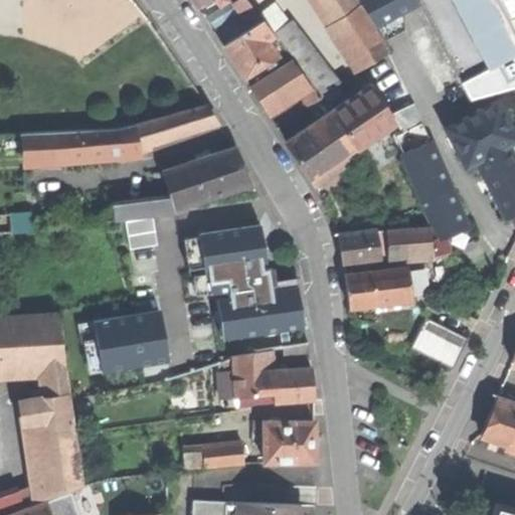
[(235,0),(253,26),(263,20),(264,19),(249,0),(235,0)]
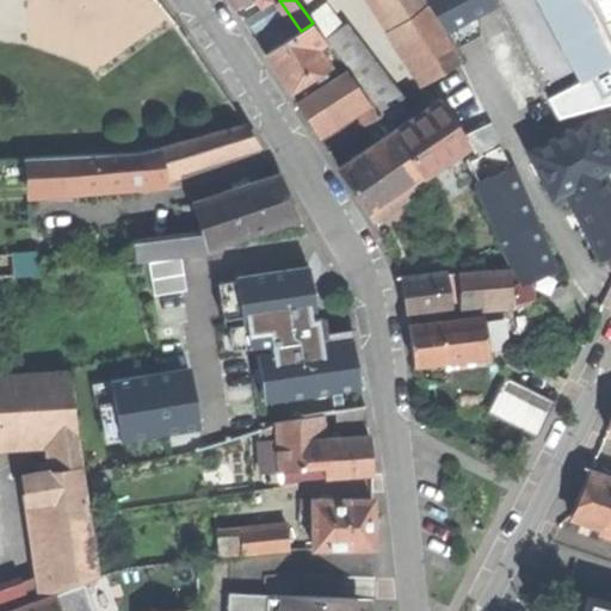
[(462,60),(423,0),(378,0),(431,80),(462,60)]
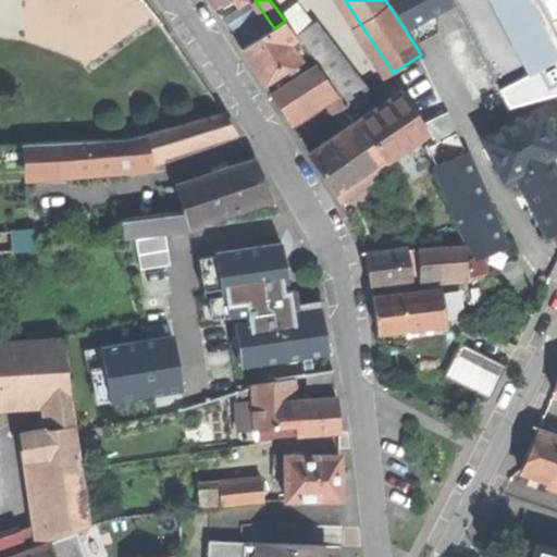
[(387,0),(407,28),(453,3),(450,0),(387,0)]
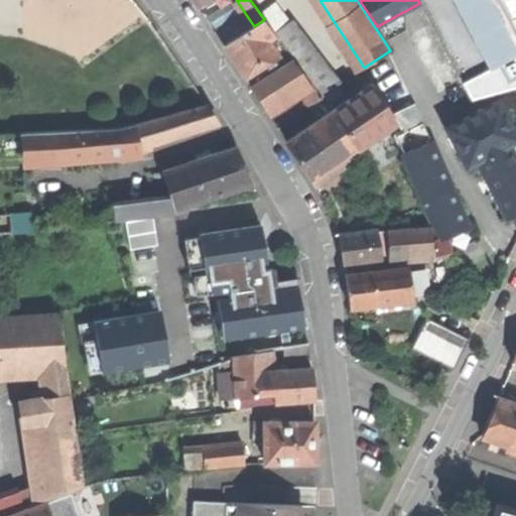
[(515,0),(417,0),(419,3),(469,98),(515,84),(515,0)]
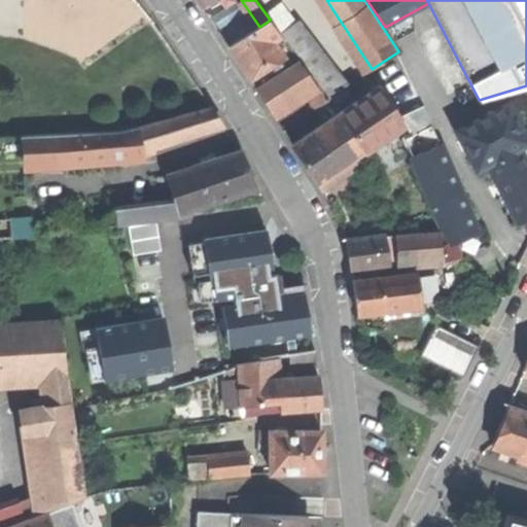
[(284,1),(269,10),(282,32),(297,22),(284,1)]
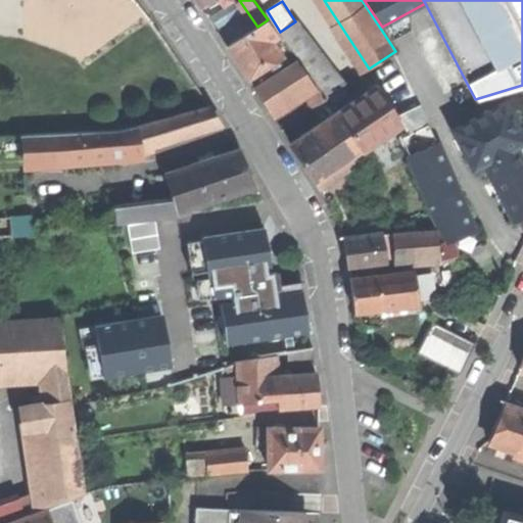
[(219,32),(229,46),(252,30),(242,15),(219,32)]
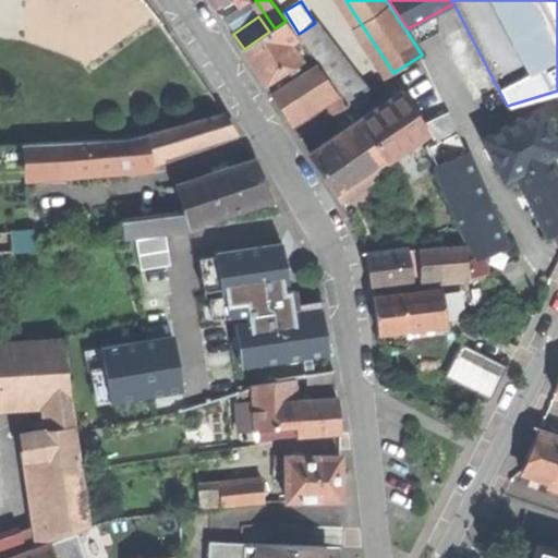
[(255,64),(266,82),(301,59),(290,44),(296,39),(284,22),(275,28),(269,32),(244,49),(255,64)]
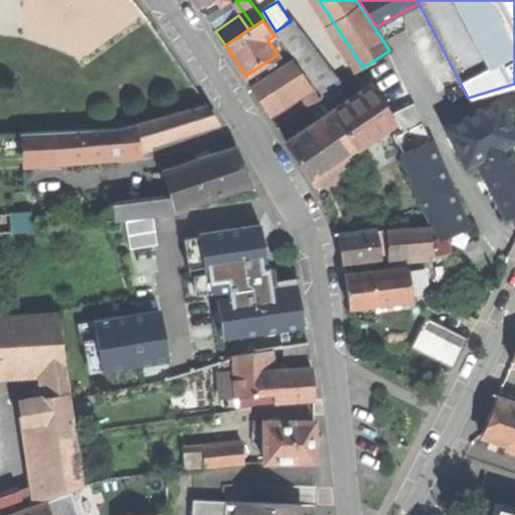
[(278,32),(310,73),(323,63),(290,22),(278,32)]
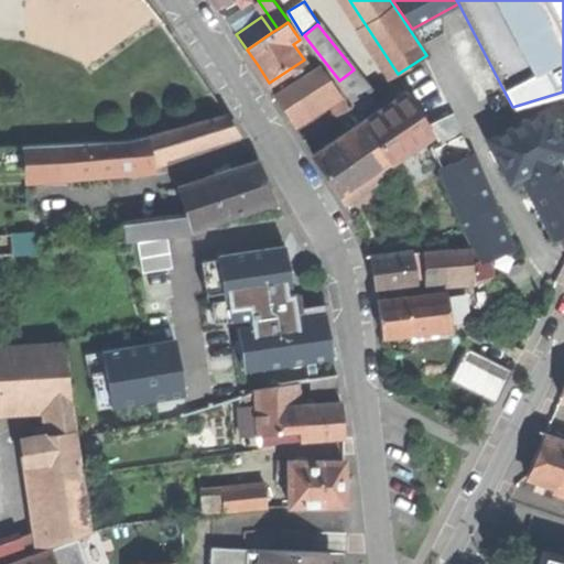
[(277,96),(293,120),(337,89),(322,65),(277,96)]
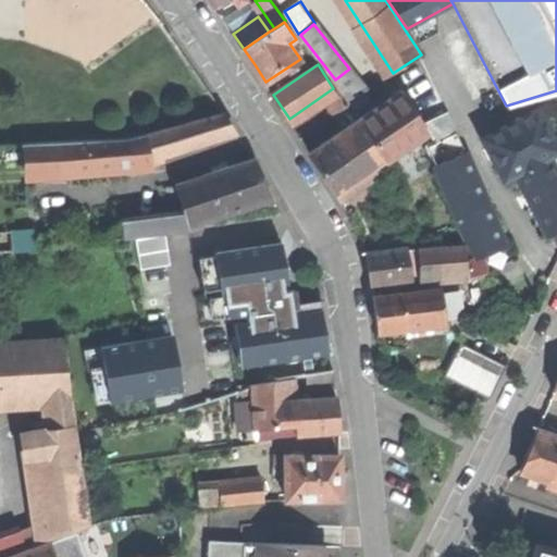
[(334,82),(350,102),(360,96),(366,90),(349,69),(335,79),(334,82)]
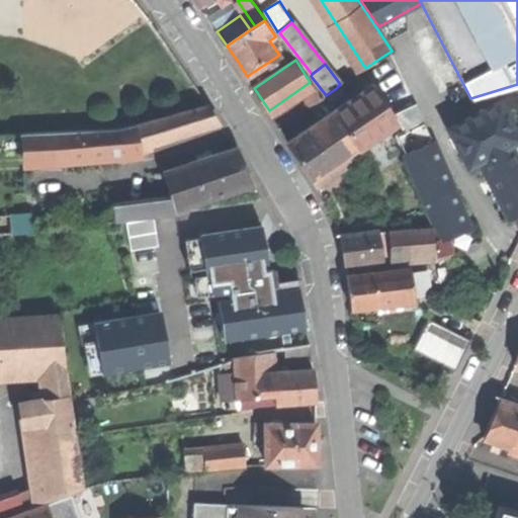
[(345,104),(336,110),(288,143),(301,160),(315,180),(319,177),(334,167),(346,158),(394,125),(401,121),(383,96),(375,83),(345,104)]
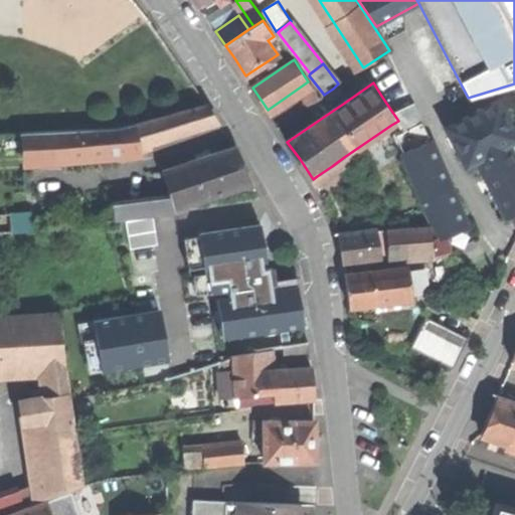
[(300,92),(310,106),(322,97),(312,83),(300,92)]
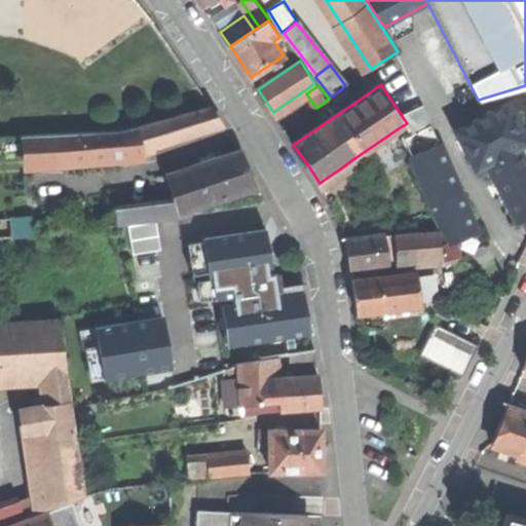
[(400,127),(411,157),(440,145),(414,88),(389,98),(407,123),(400,127)]
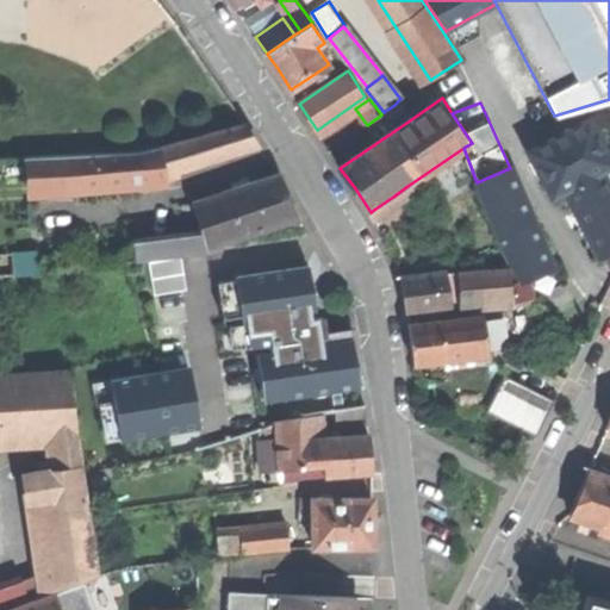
[(406,123),(394,105),(384,112),(396,130),(406,123)]
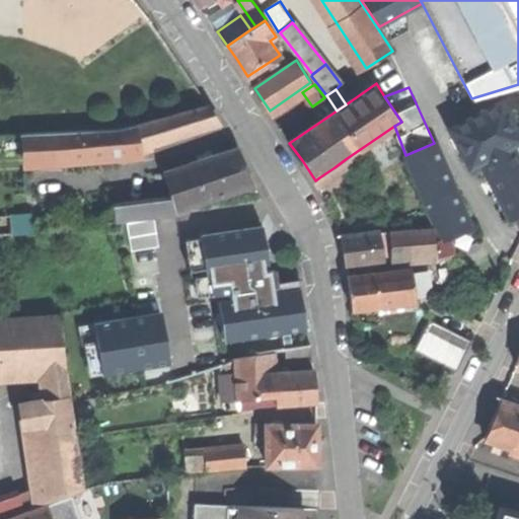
[(449,130),(468,167),(478,162),(512,145),(518,141),(518,136),(502,102),(449,130)]
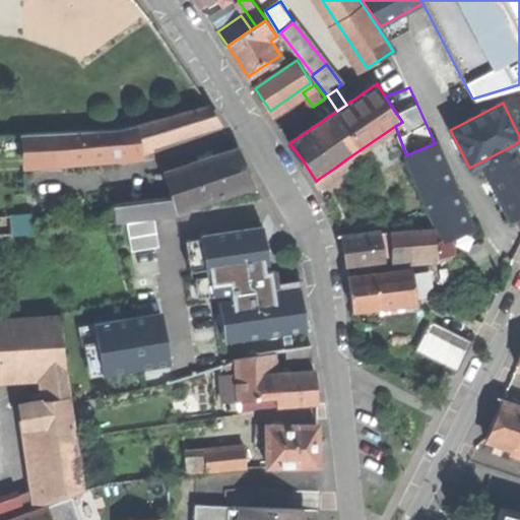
[(208,105),(137,124),(140,143),(169,135),(194,127),(219,120),(208,105)]
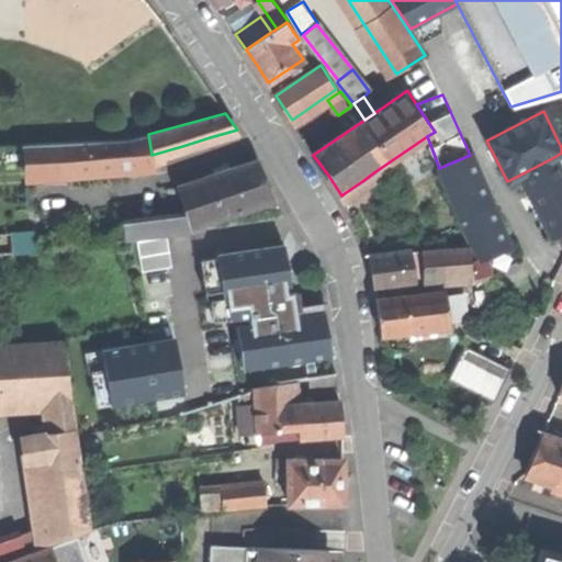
[(127,139),(24,144),(27,179),(64,182),(153,164),(152,155),(148,134),(127,139)]
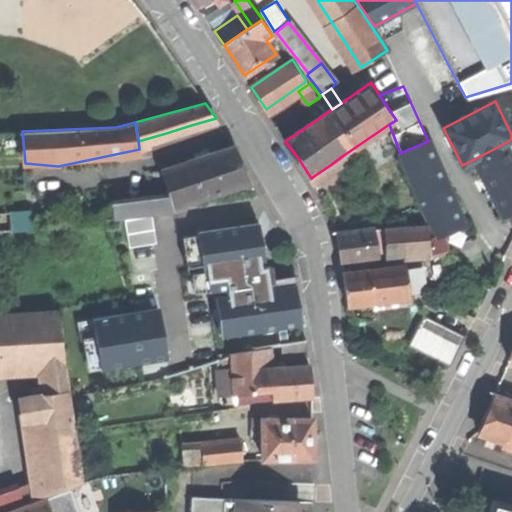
[(193,130),(191,125),(166,133),(167,137),(193,130)]
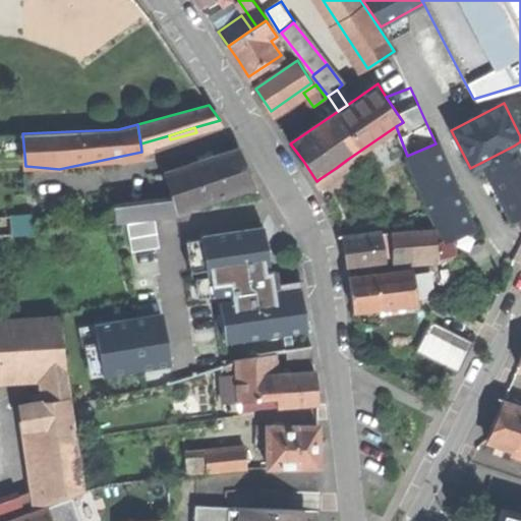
[(436,143),(407,156),(435,222),(463,211),(436,143)]
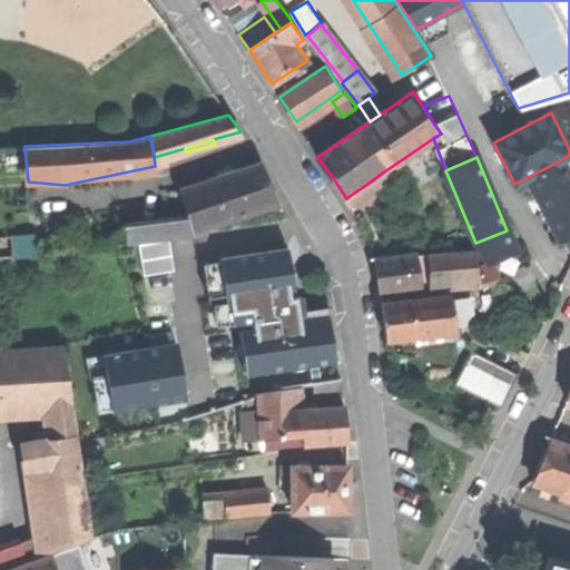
[(569,173),(562,159),(526,178),(559,243),(569,236),(569,173)]
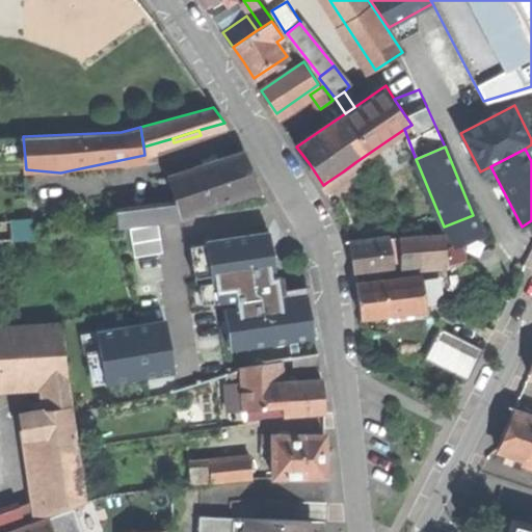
[(177,203),(181,215),(210,206),(216,204),(261,189),(253,171),(243,151),(168,177),(177,203)]
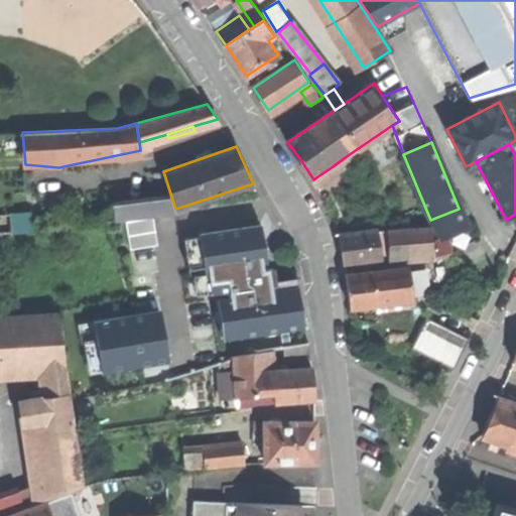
[(349,162),(345,157),(333,166),(336,171),(349,162)]
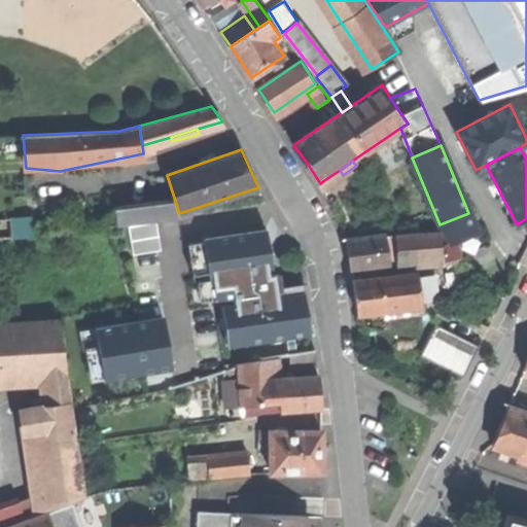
[(327,184),(343,175),(340,170),(324,180),(327,184)]
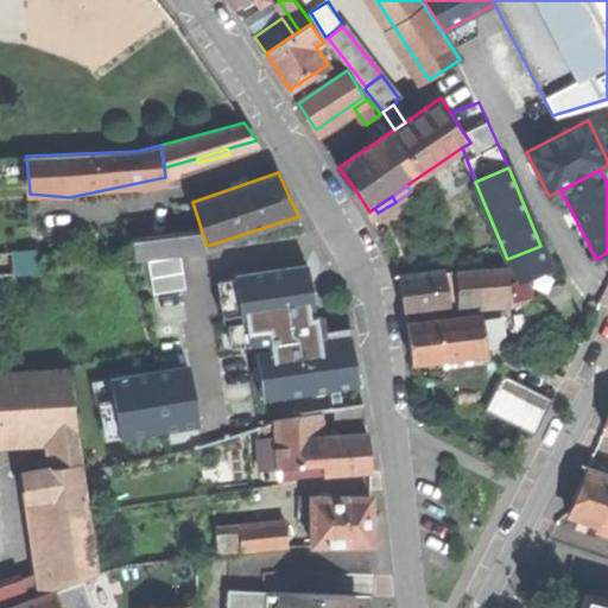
[(208,248),(207,246),(202,232),(135,238),(139,258),(208,248)]
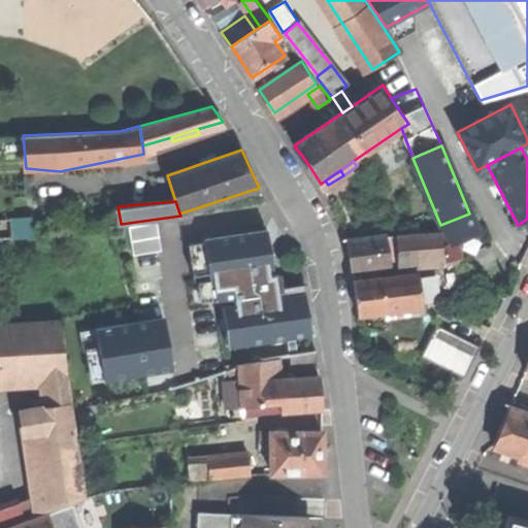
[(476,231),(469,213),(440,225),(448,243),(476,231)]
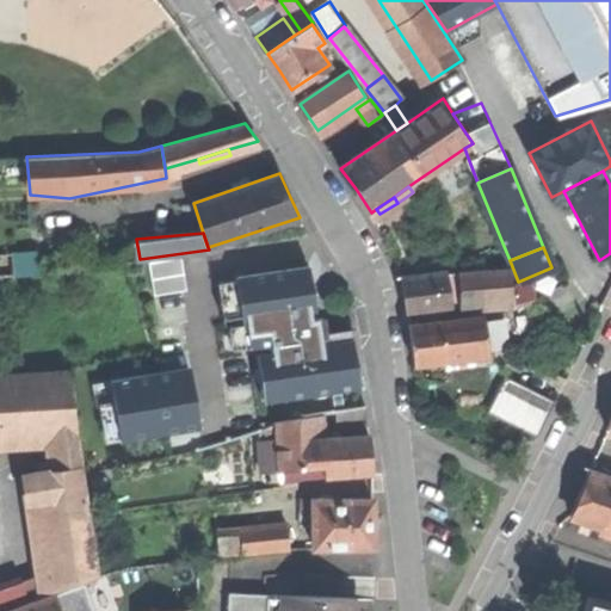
[(14,252),(17,272),(42,269),(39,248),(14,252)]
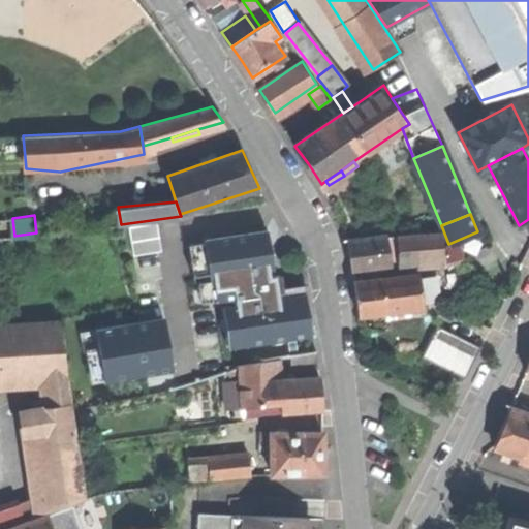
[(159,221),(131,225),(136,253),(164,248),(159,221)]
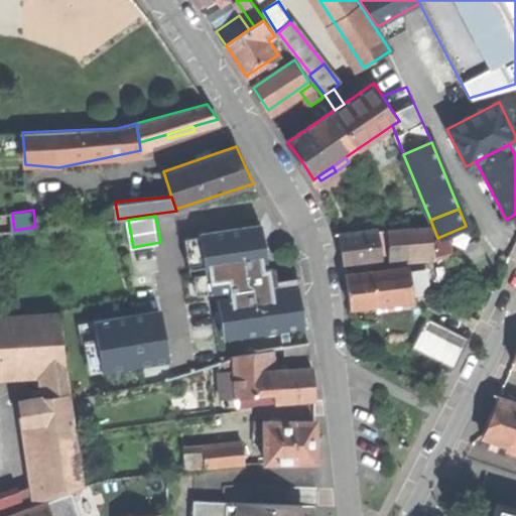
[(430,225),(411,227),(414,256),(433,254),(432,245),(430,225)]
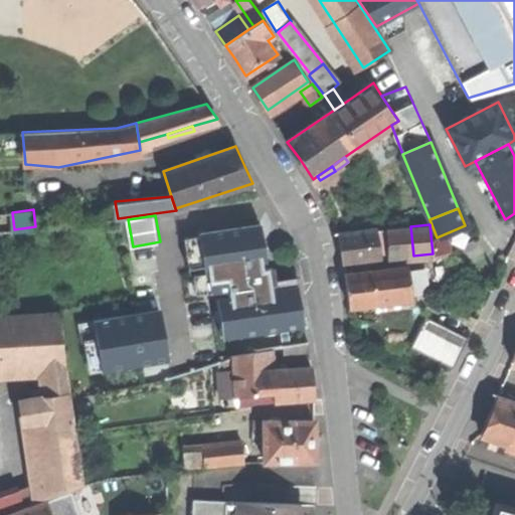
[(214,293),(231,291),(237,334),(307,324),(301,279),(279,282),(277,265),(266,267),(264,252),(260,225),(187,236),(192,272),(210,269),(214,293)]
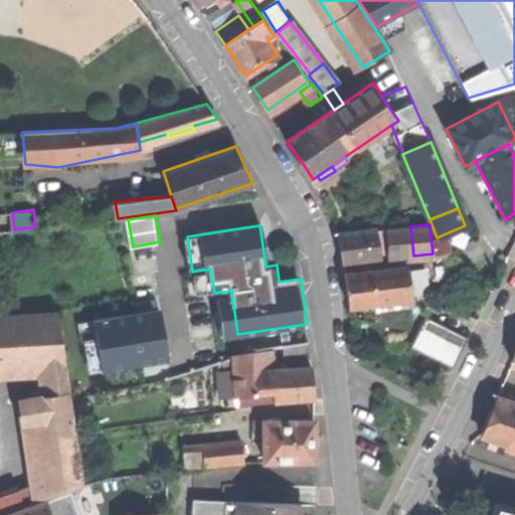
[(410,226),(378,230),(381,260),(397,258),(413,255),(410,226)]
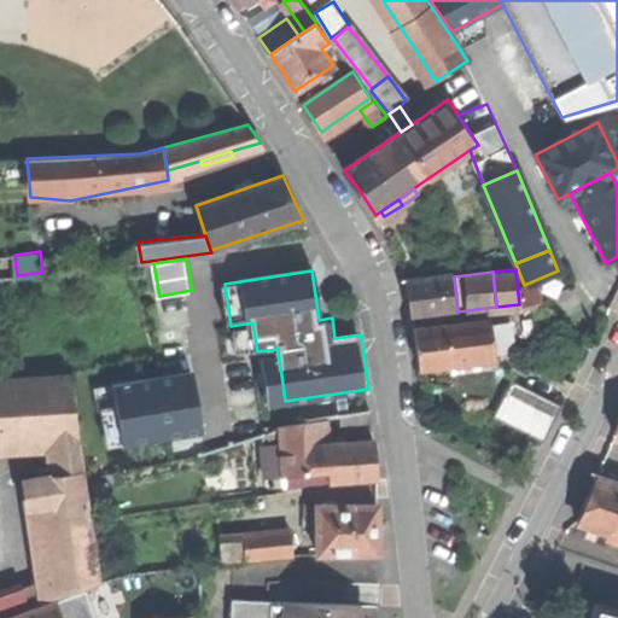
[(454,277),(407,283),(409,301),(410,318),(458,312),(454,277)]
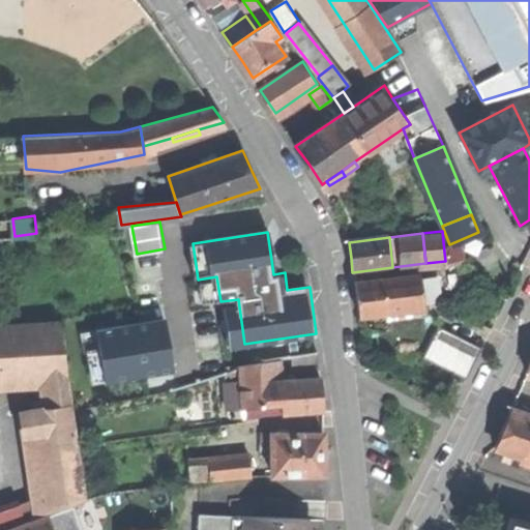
[(462,248),(444,252),(445,261),(447,267),(465,263),(462,248)]
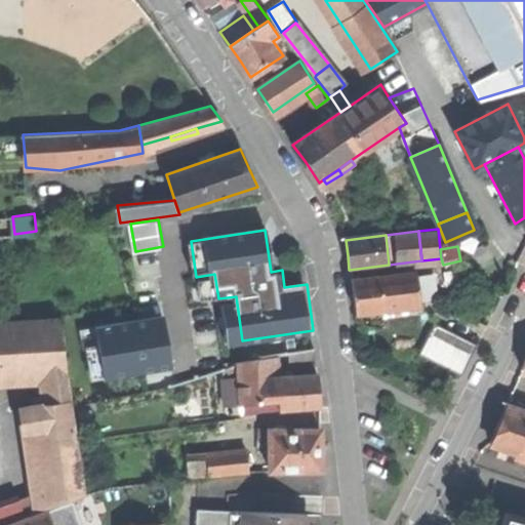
[(416,272),(352,279),(354,296),(357,314),(420,307),(416,272)]
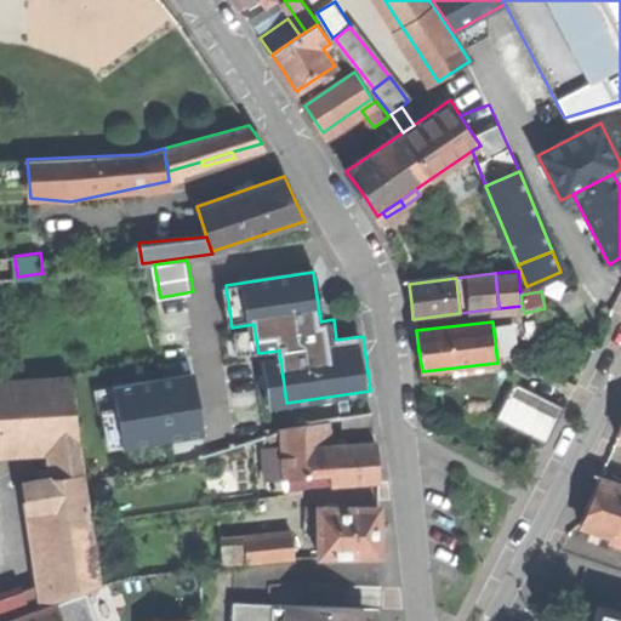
[(118,383),(126,443),(208,431),(198,371),(118,383)]
